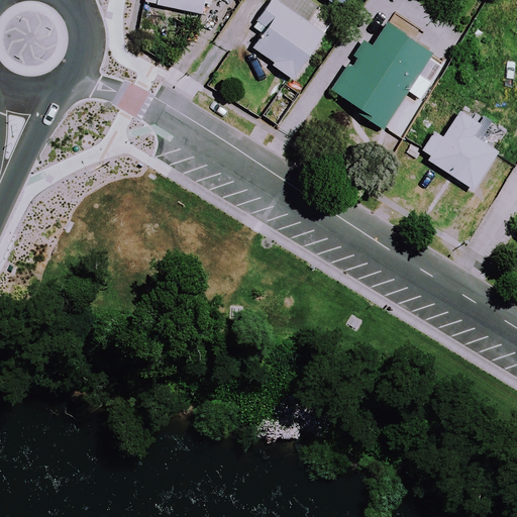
[(202,0),(145,0),(144,3),(157,6),(200,13),(202,0)]
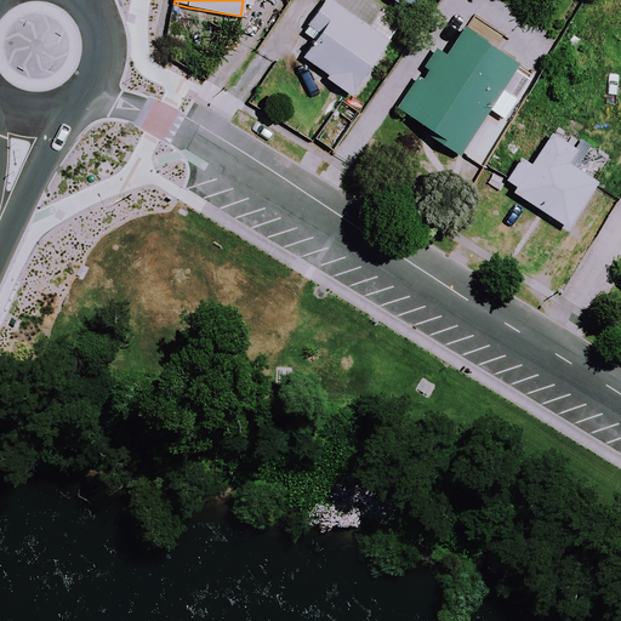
[(302,57),(328,75),(324,79),(351,97),(353,92),(388,43),(328,0),(323,0),(315,12),(328,21),(302,57)]
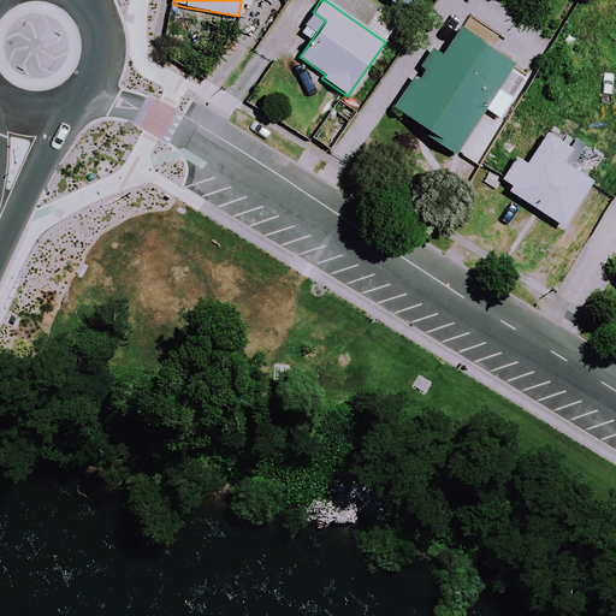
[(409,0),(389,0),(403,10),(409,0)]
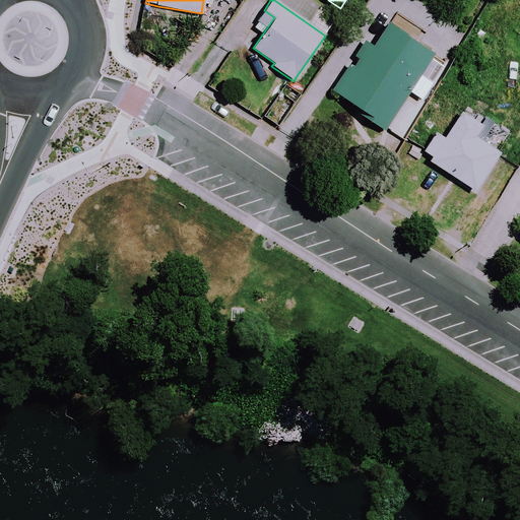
[(330,93),(382,130),(433,55),(386,23),(371,46),(365,42),(353,59),(356,62),(352,68),(348,65),(330,93)]
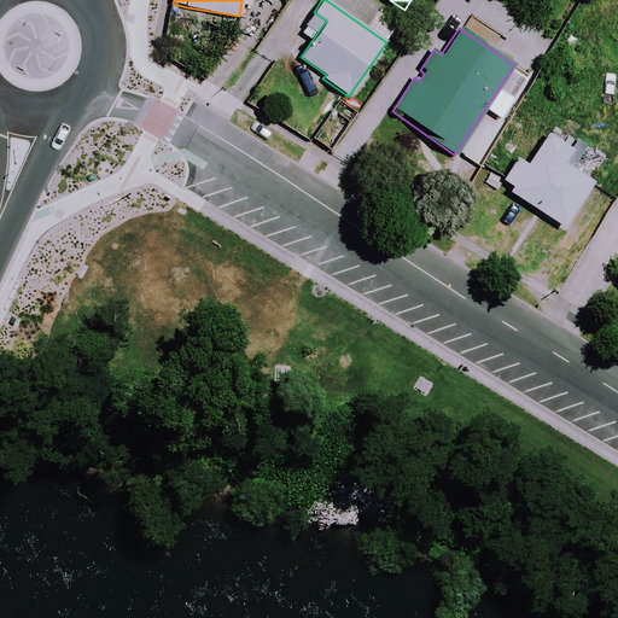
[(516,157),(500,181),(512,188),(509,191),(563,226),(593,182),(564,163),(572,151),(548,134),(528,164),(516,157)]
